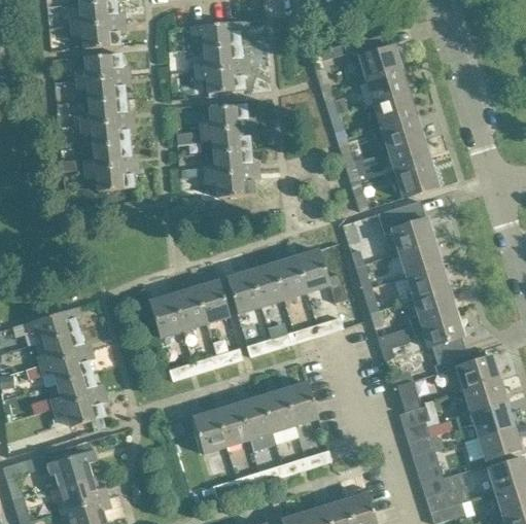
[(72,27),(126,22),(125,13),(118,13),(117,0),(80,3),(81,15),(71,16),(72,27)]
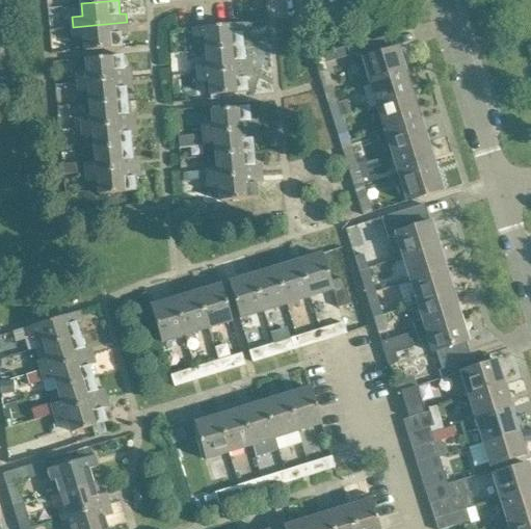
[(207,48),(244,45),(242,31),(248,30),(247,21),(194,26),(195,36),(206,35),(207,48)]
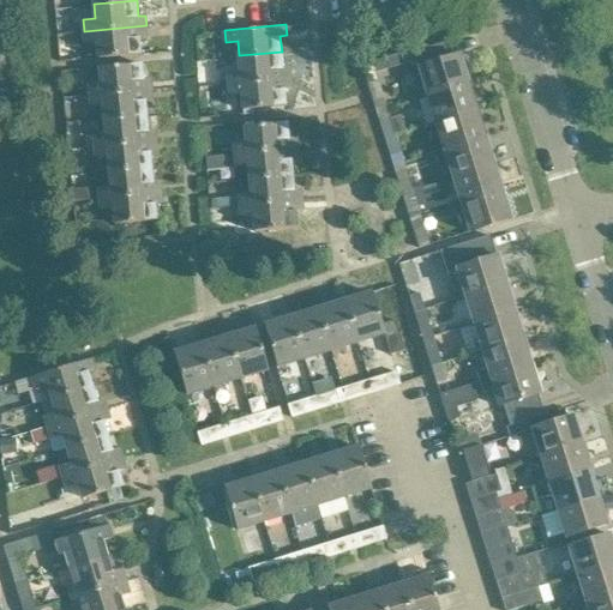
[(146,25),(84,31),(85,42),(97,41),(98,56),(142,53),(140,36),(146,35),(146,25)]
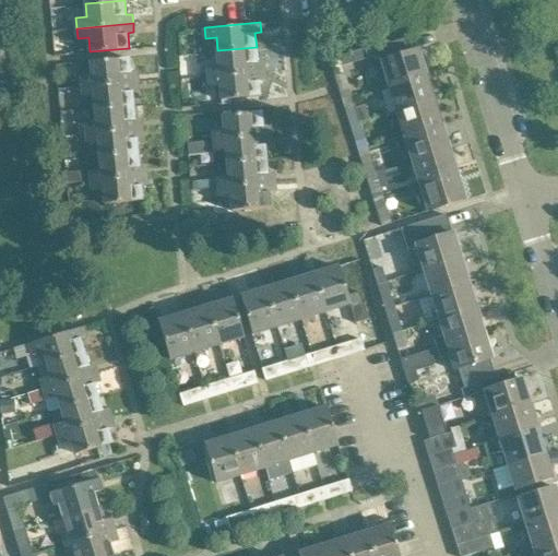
[(389,86),(427,74),(418,48),(416,49),(412,34),(389,42),(388,39),(364,47),(367,55),(372,54),(374,56),(380,58),(382,64),(389,86)]
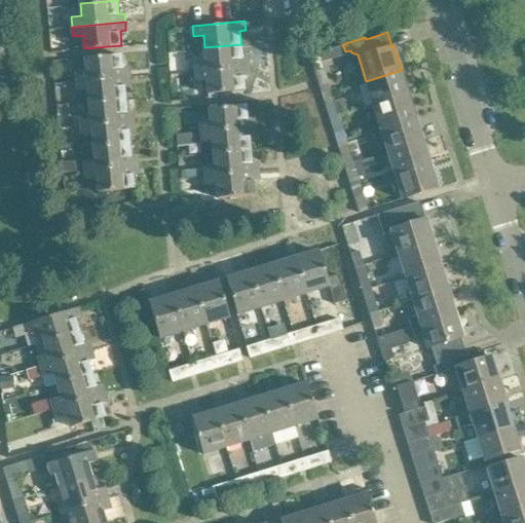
[(205,60),(195,61),(196,71),(249,66),(248,57),(242,58),(241,44),(204,47),(205,60)]
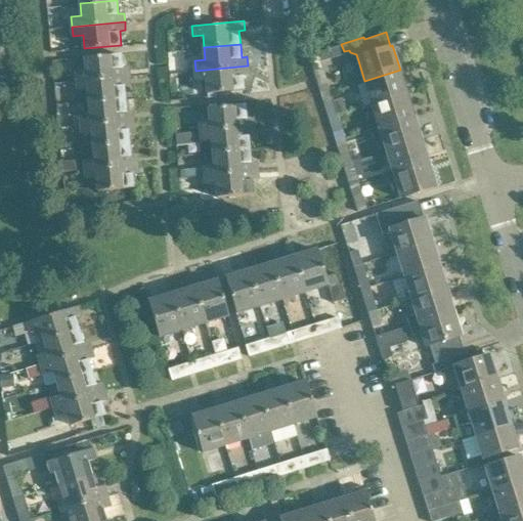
[(77,80),(130,75),(129,67),(123,67),(122,53),(85,56),(86,70),(76,71),(77,80)]
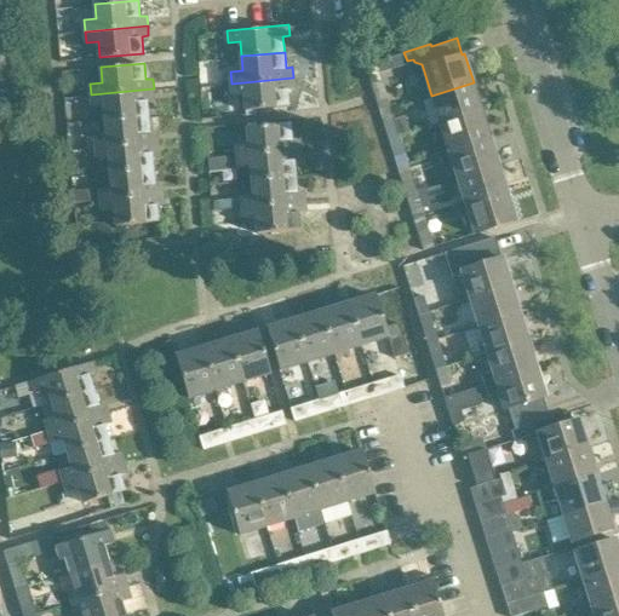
[(293,78),(217,85),(231,84),(233,95),(245,93),(246,109),(290,105),(287,88),(294,87),(293,78)]
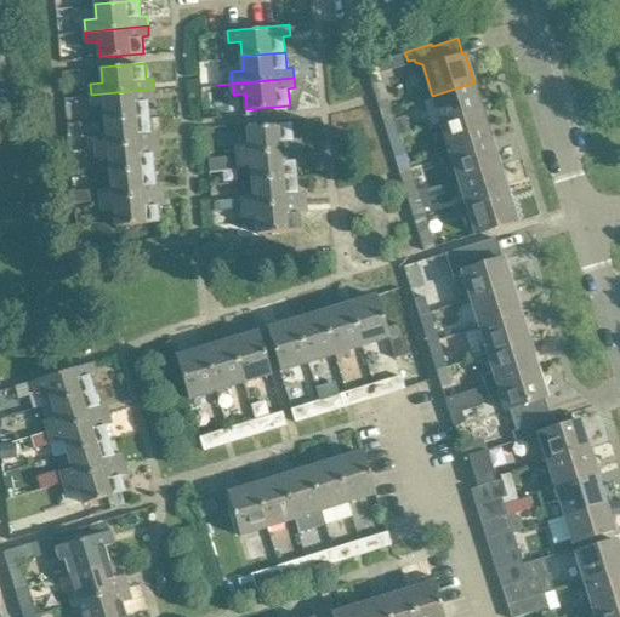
[(381,112),(392,109),(382,80),(373,83),(381,112)]
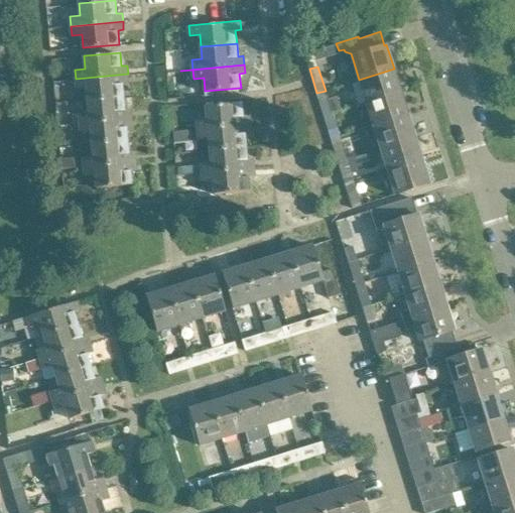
[(367,104),(401,93),(394,69),(359,80),(367,104)]
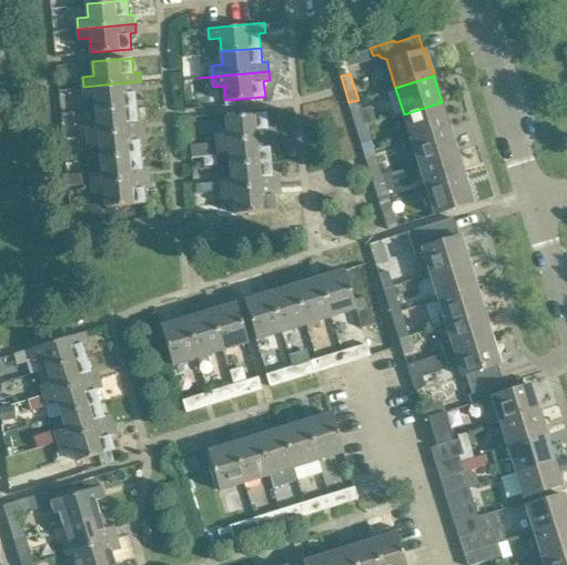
[(188,90),(200,89),(200,79),(186,80),(188,90)]
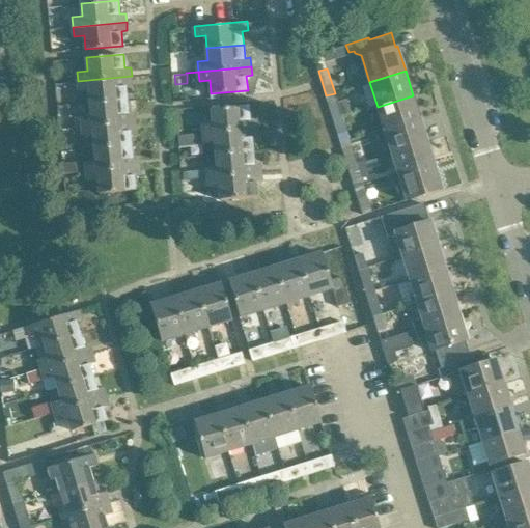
[(90,103),(128,99),(127,85),(132,85),(132,76),(78,81),(79,91),(89,90),(90,103)]
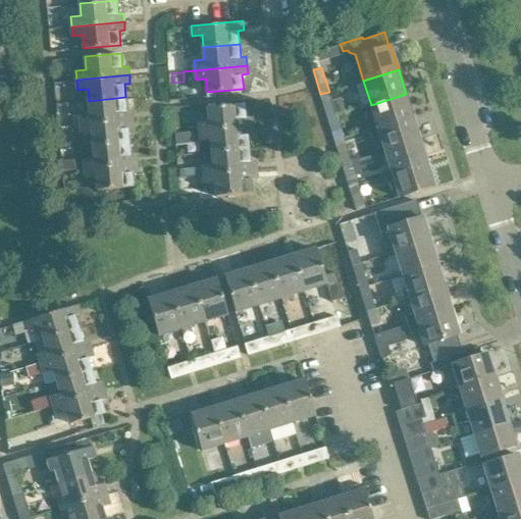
[(328,118),(336,115),(329,92),(320,94),(328,118)]
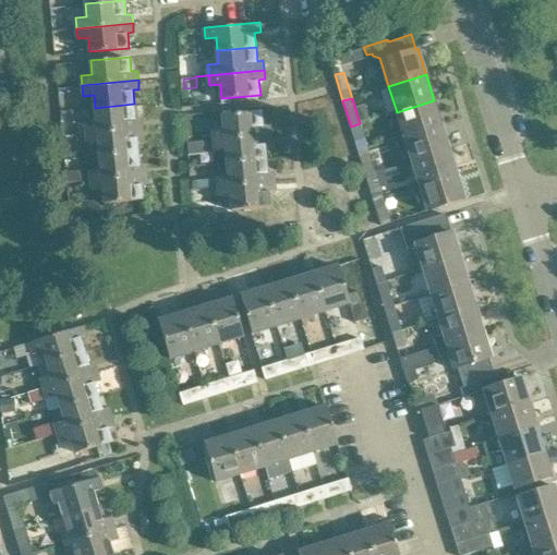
[(404,136),(442,124),(434,100),(397,112),(404,136)]
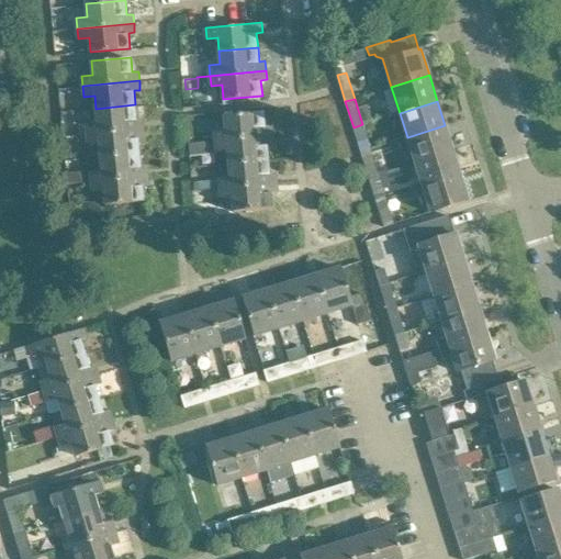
[(87,133),(144,127),(143,119),(136,119),(135,104),(96,109),(98,122),(87,123),(87,133)]
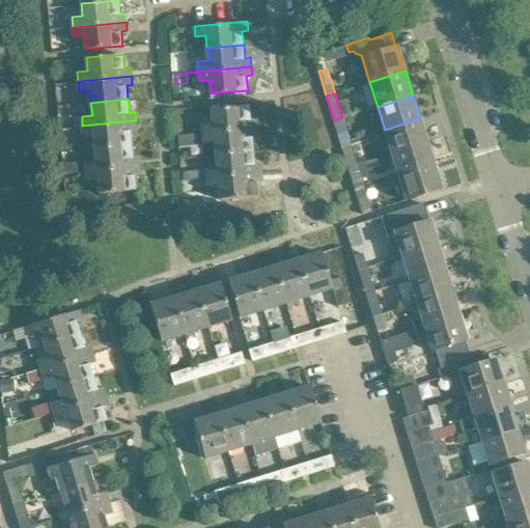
[(204,132),(257,127),(256,118),(250,119),(249,105),(212,108),(214,120),(203,121),(204,132)]
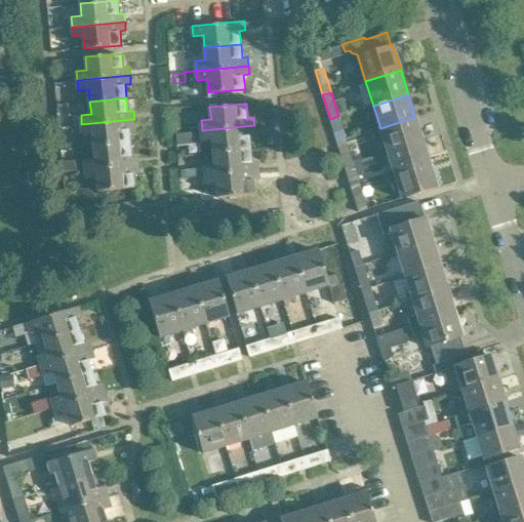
[(337,142),(346,138),(338,116),(330,119),(337,142)]
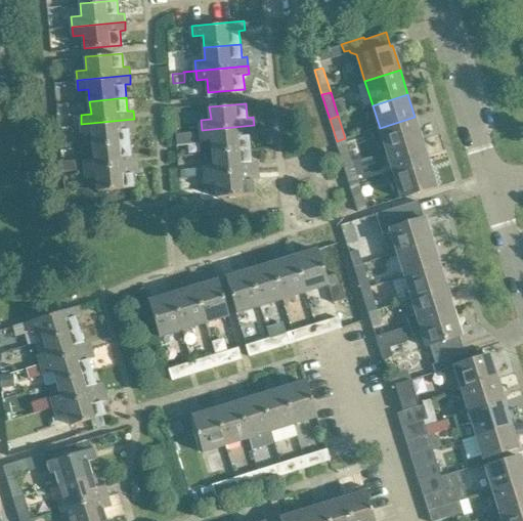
[(387,152),(422,140),(415,117),(380,128),(387,152)]
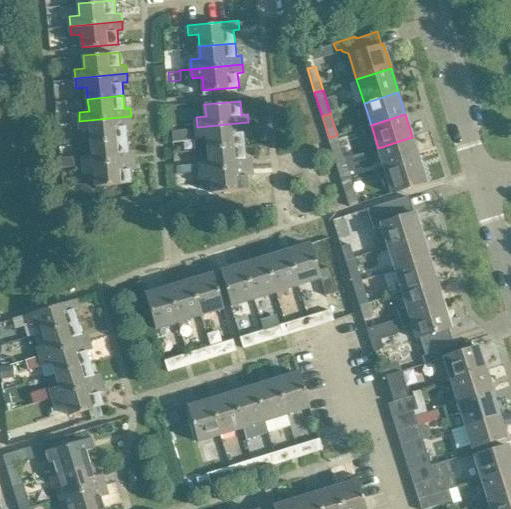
[(91,142),(127,138),(126,125),(131,125),(131,116),(79,121),(80,131),(90,130),(91,142)]
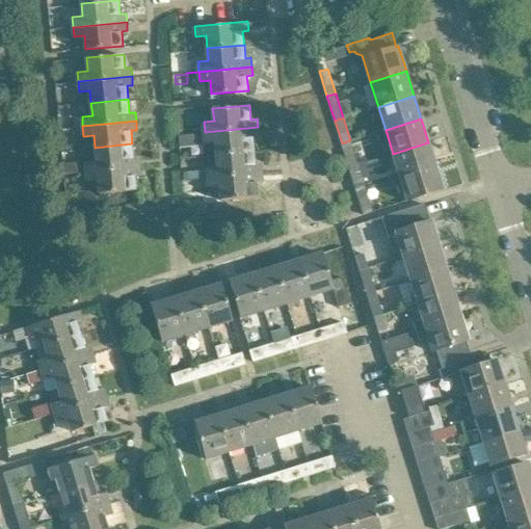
[(216,154),(254,150),(253,136),(258,136),(258,127),(205,132),(205,142),(215,141),(216,154)]
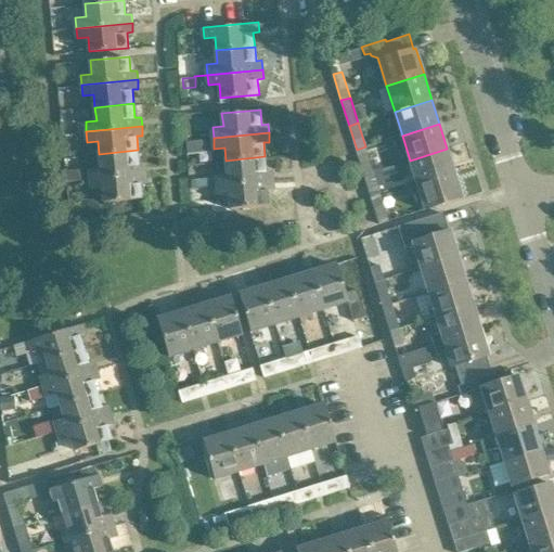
[(364,175),(373,172),(365,146),(357,150),(364,175)]
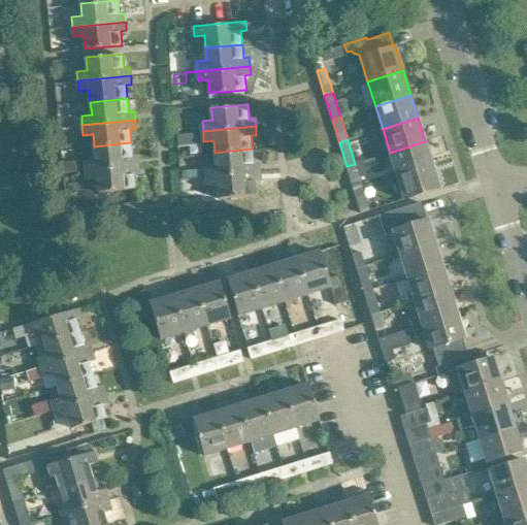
[(397,175),(432,164),(425,141),(390,153),(397,175)]
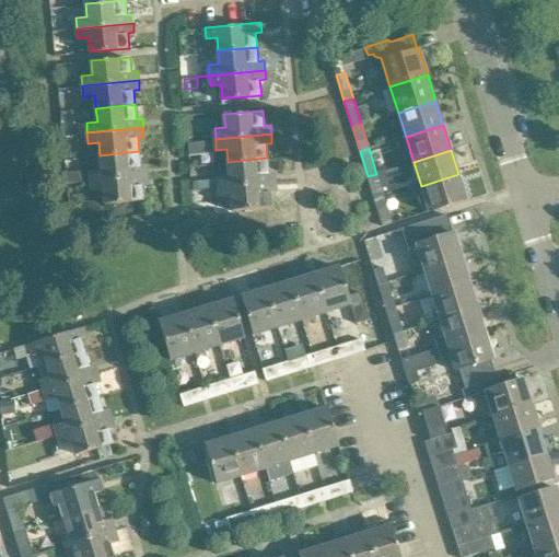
[(91,180),(148,174),(147,165),(140,165),(139,151),(100,155),(101,169),(90,170),(91,180)]
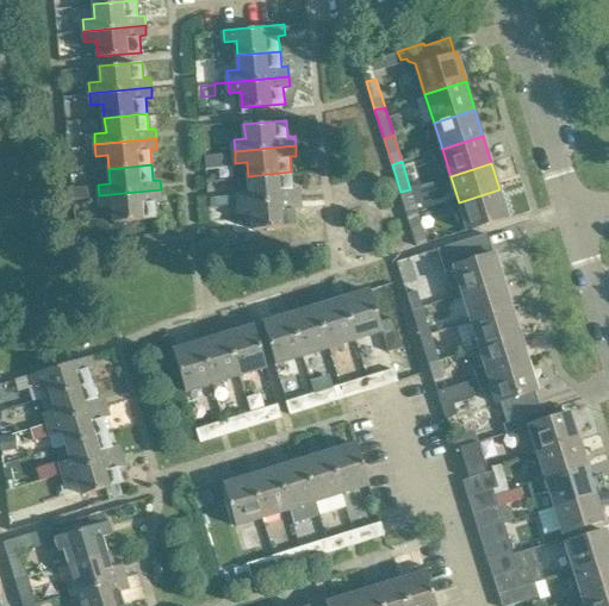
[(240,202),(300,197),(299,187),(292,187),(291,172),(248,176),(250,191),(238,192),(240,202)]
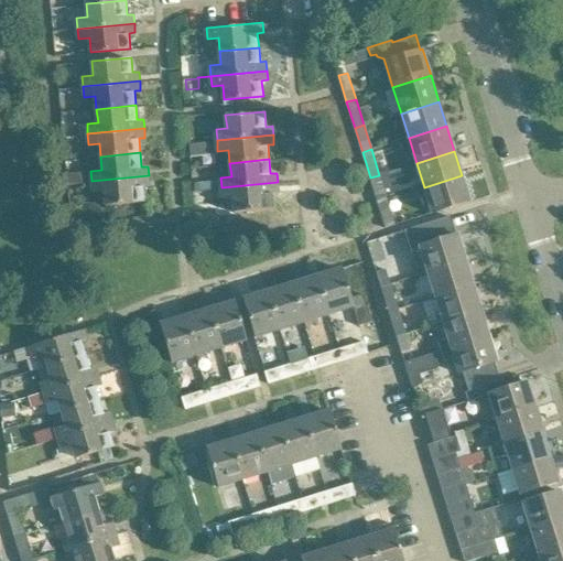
[(149,175),(91,181),(93,192),(104,191),(105,204),(144,201),(143,185),(150,185),(149,175)]
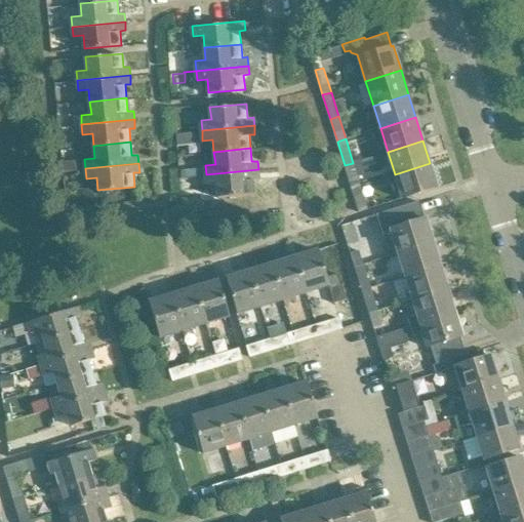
[(352,188),(360,186),(353,163),(345,165),(352,188)]
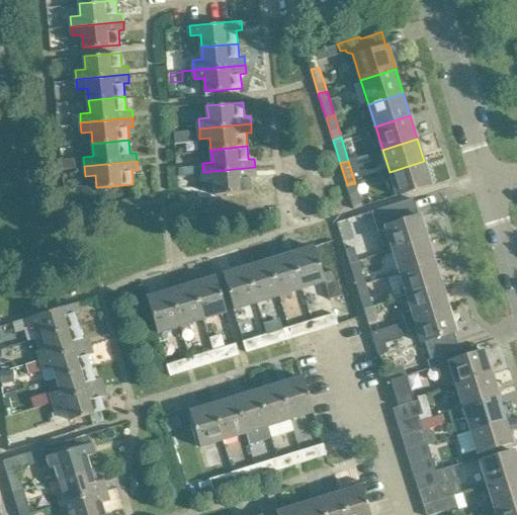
[(424,161),(390,172),(397,194),(431,183),(424,161)]
